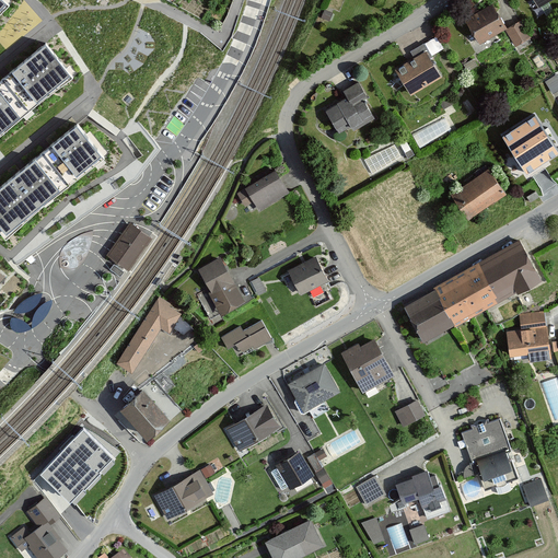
[(531,0),(537,10),(553,0),(531,0)]
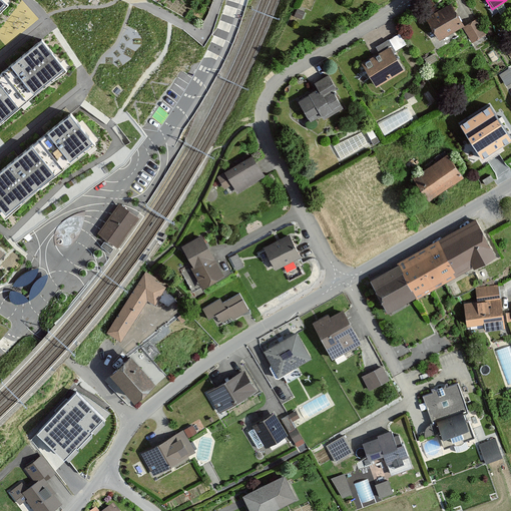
[(453,3),(428,17),(440,39),(463,27),(471,42),(485,35),(476,18),(465,25),(453,3)]
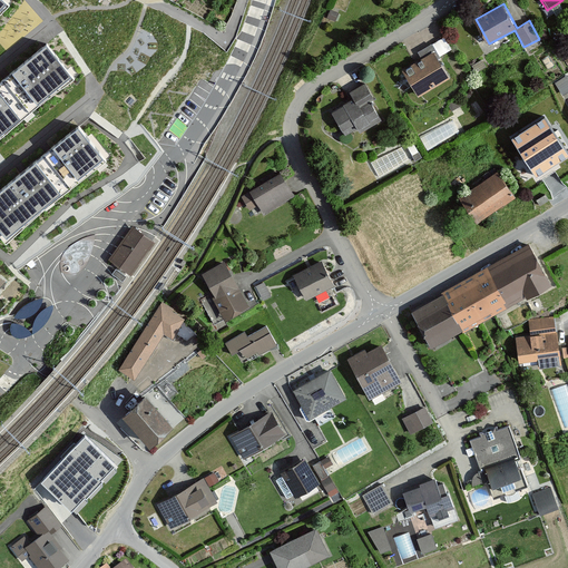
[(45,42),(0,78),(0,133),(71,75),(45,42)]
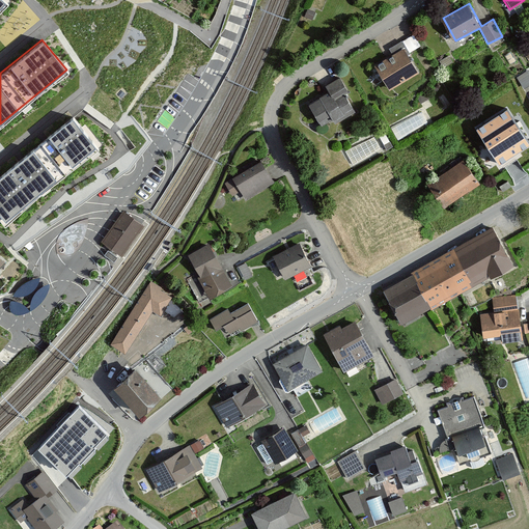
[(392,57),(376,66),(389,91),(421,74),(402,39),(387,49),(392,57)]
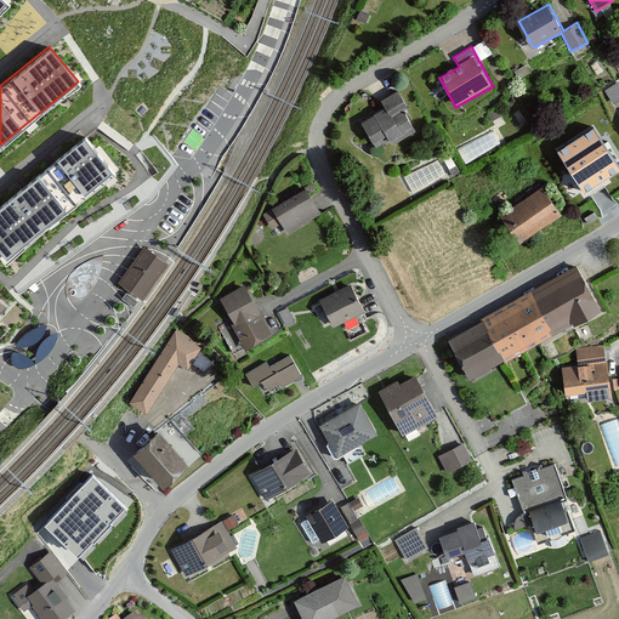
[(385,111),(363,123),(376,147),(388,140),(392,145),(415,130),(404,111),(409,107),(399,90),(380,101),(385,111)]
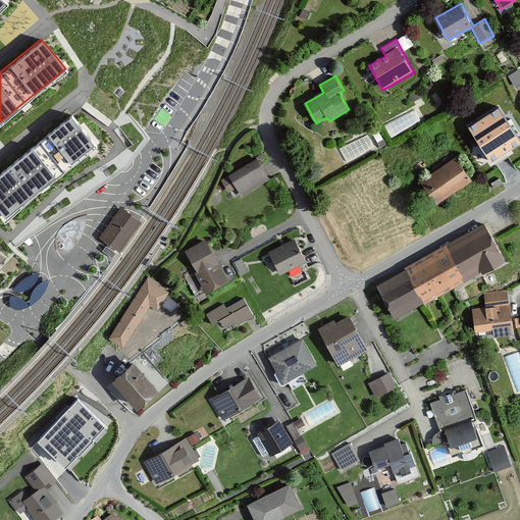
[(518,144),(496,110),(466,130),(488,163),(518,144)]
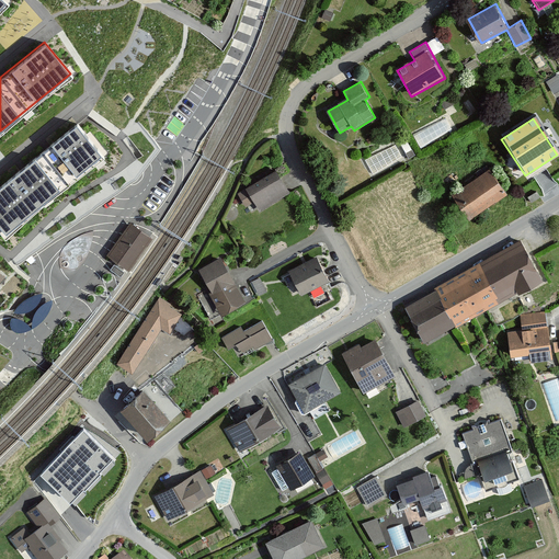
[(76,126),(0,185),(0,237),(3,241),(103,162),(76,126)]
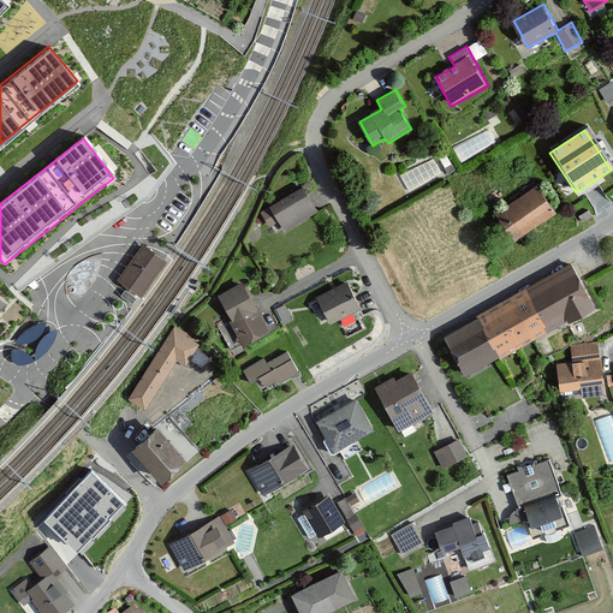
[(304,185),(259,212),(269,231),(281,225),(285,232),(320,213),(304,185)]
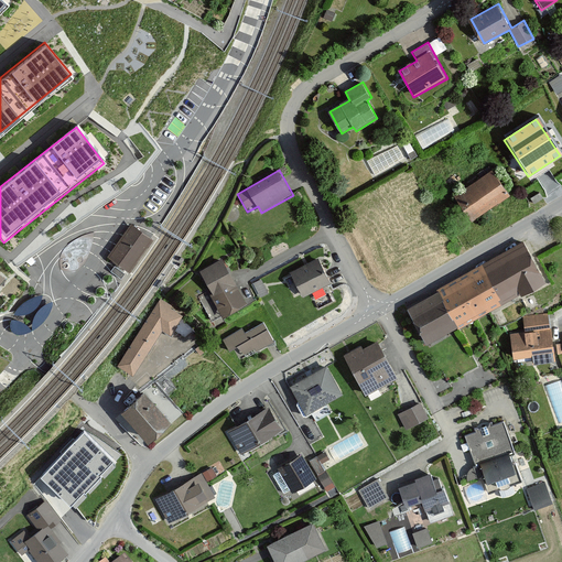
[(492,170),(453,197),(472,223),(509,195),(492,170)]
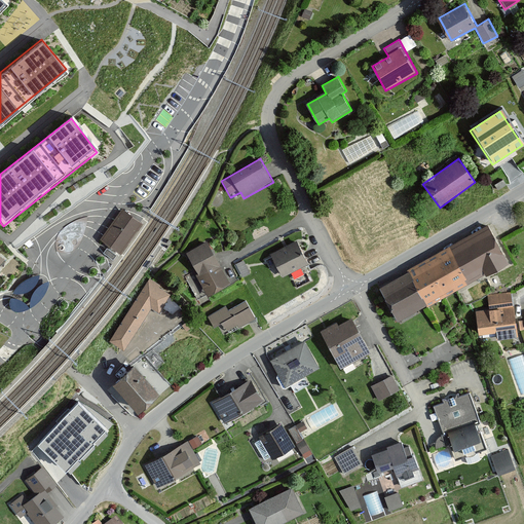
[(141,224),(120,209),(99,239),(119,255),(141,224)]
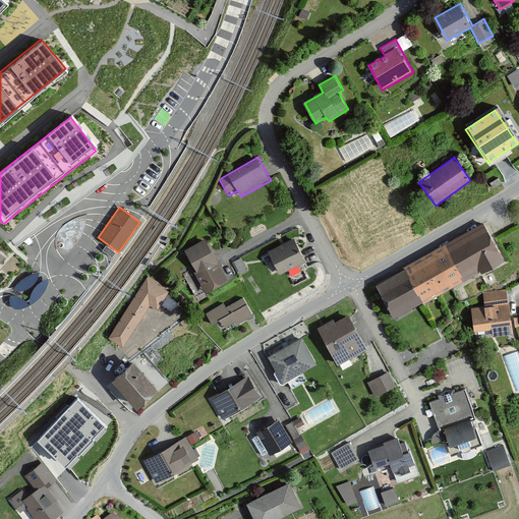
[(503,261),(480,222),(372,284),(395,323),(503,261)]
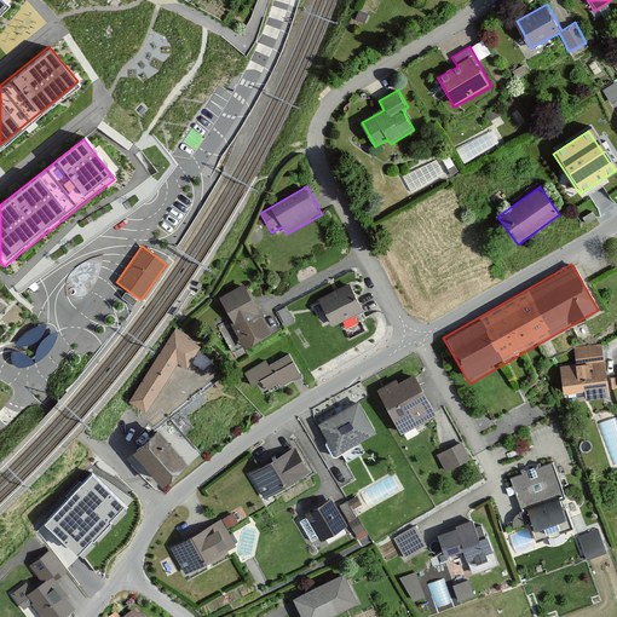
[(247,286),(221,300),(248,350),(274,335),(247,286)]
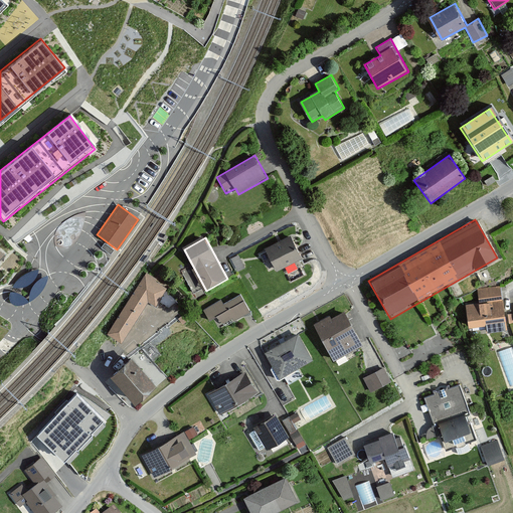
[(290,237),(259,253),(270,274),(300,258),(290,237)]
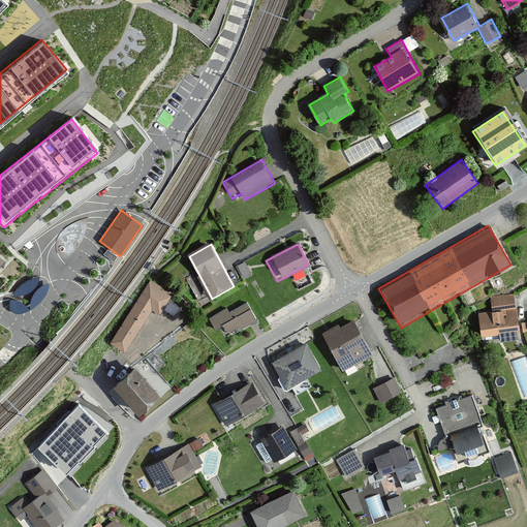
[(115,257),(105,250),(102,254),(112,261),(115,257)]
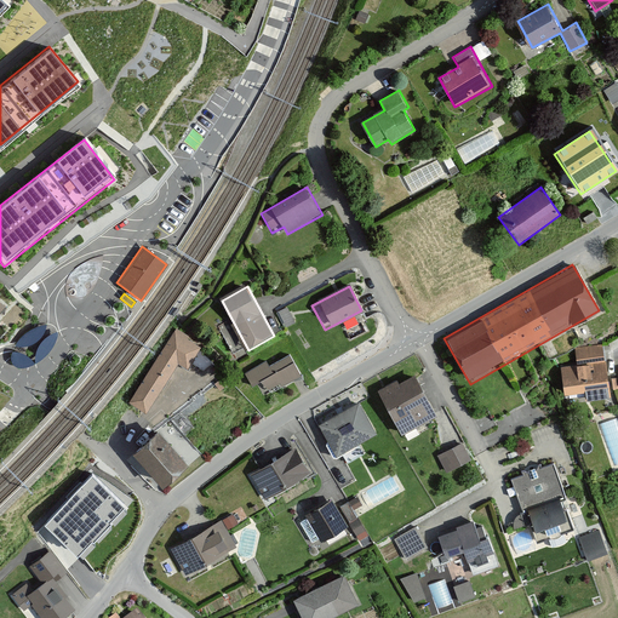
[(207,345),(176,326),(129,404),(147,415),(177,365),(190,372),(207,345)]
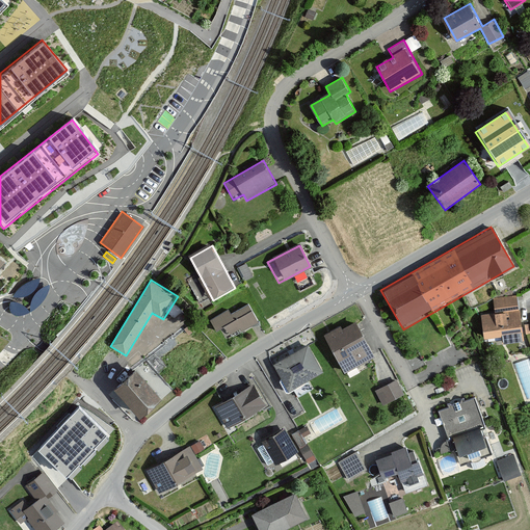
[(19,299),(25,298),(31,294),(36,288),(38,281),(31,283),(22,287),(15,293),(10,299),(19,299)]
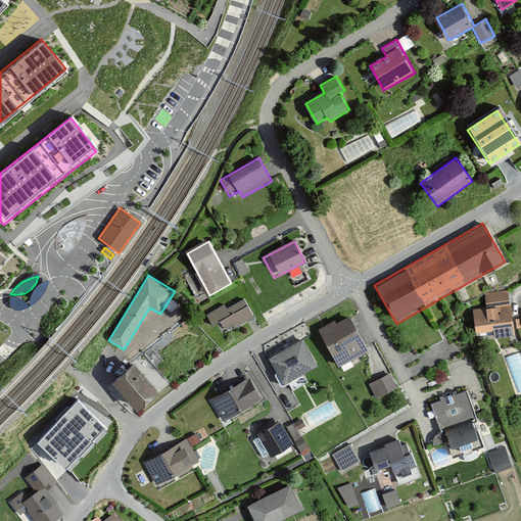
[(28,303),(28,309),(35,304),(41,297),(45,289),(47,284),(46,282),(41,284),(36,288),(32,292),(30,297),(28,303)]
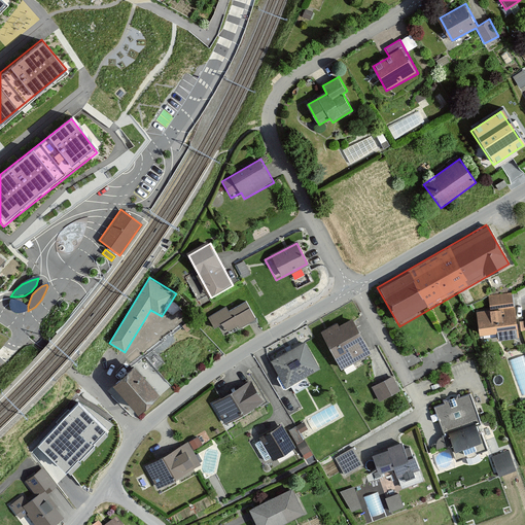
[(510,292),(486,295),(488,310),(476,311),(479,340),(498,337),(496,327),(514,325),(510,292)]
